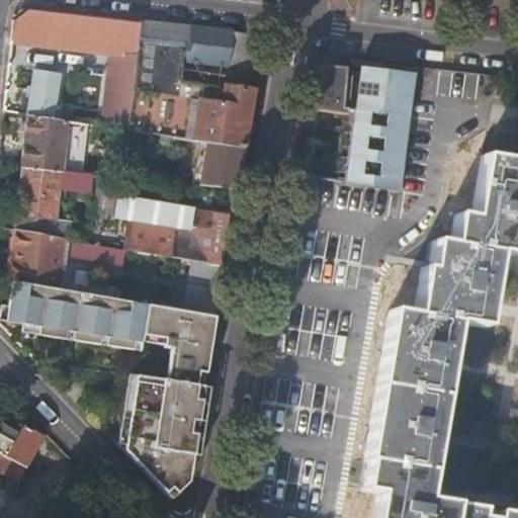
[(136,54),(141,21),(28,7),(15,18),(12,39),(115,51),(136,54)]
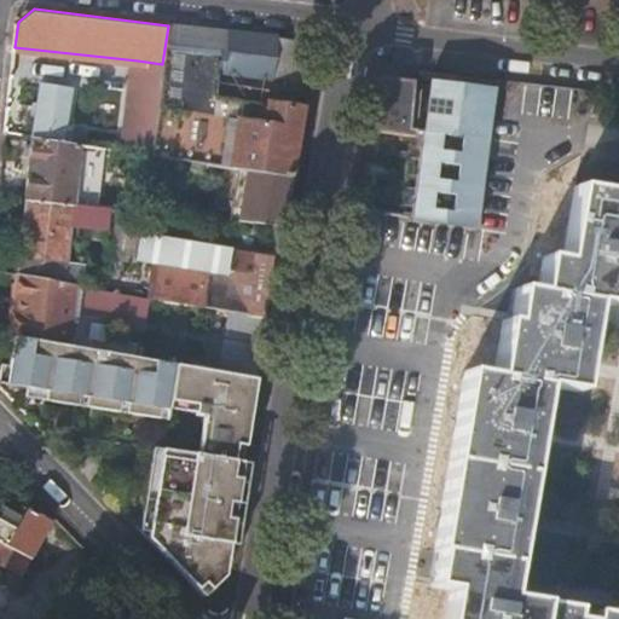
[(202,29),(168,25),(162,64),(157,108),(155,129),(154,149),(152,155),(151,156),(248,172),(291,179),(304,110),(270,104),(266,126),(213,116),(215,94),(220,55),(198,51),(202,29)]
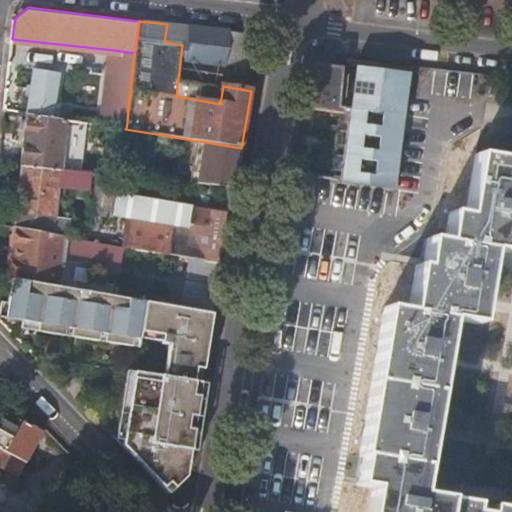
[(230,31),(190,27),(186,58),(225,64),(230,31)]
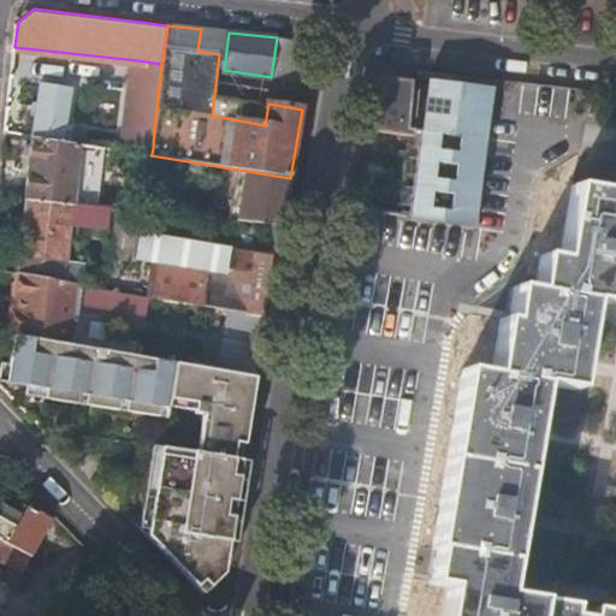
[(277,37),(271,77),(307,83),(311,60),(302,41),(277,37)]
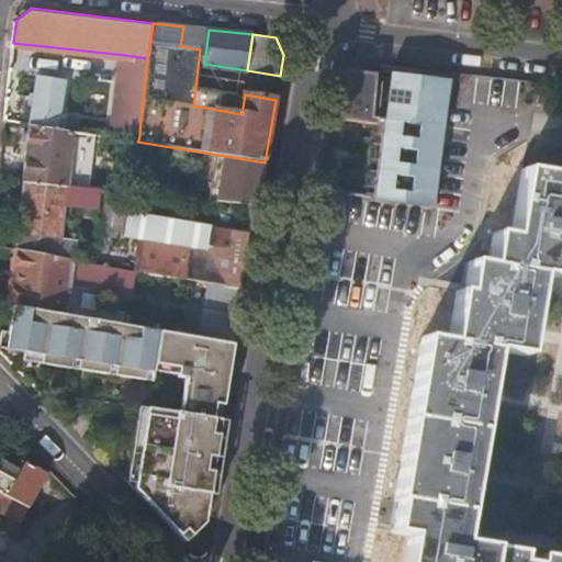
[(143,98),(147,58),(125,55),(121,96),(143,98)]
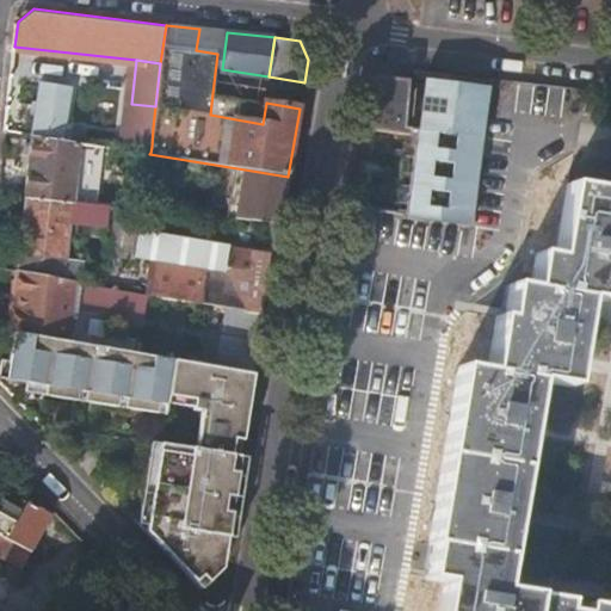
[(407,78),(372,73),(365,128),(407,133),(408,128),(401,127),(407,78)]
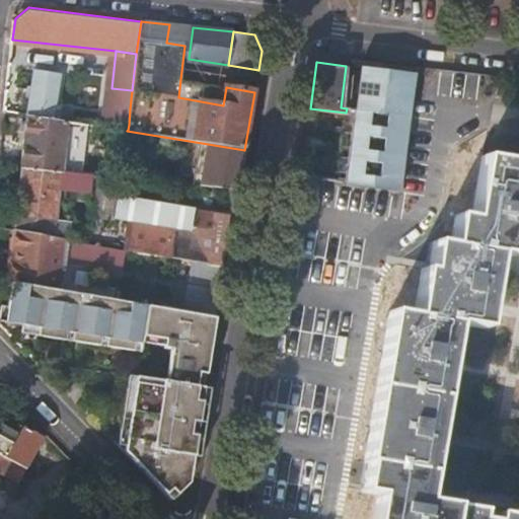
[(400,192),(415,73),(359,66),(351,143),(347,181),(346,183),(400,192)]
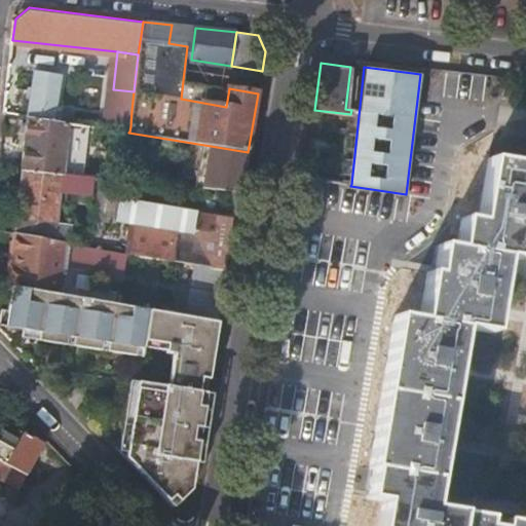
[(35,69),(28,116),(55,121),(63,74),(35,69)]
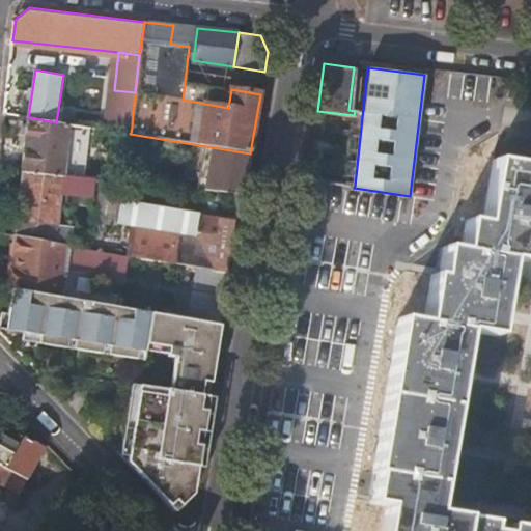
[(231,89),(185,81),(183,100),(228,108),(231,89)]
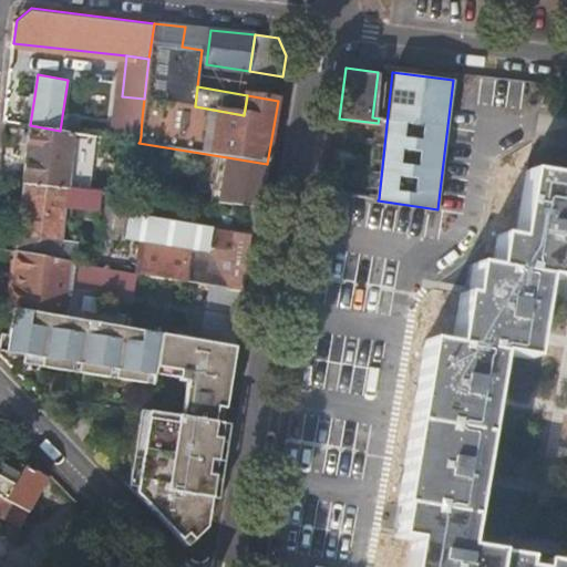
[(142,119),(144,99),(122,96),(120,115),(142,119)]
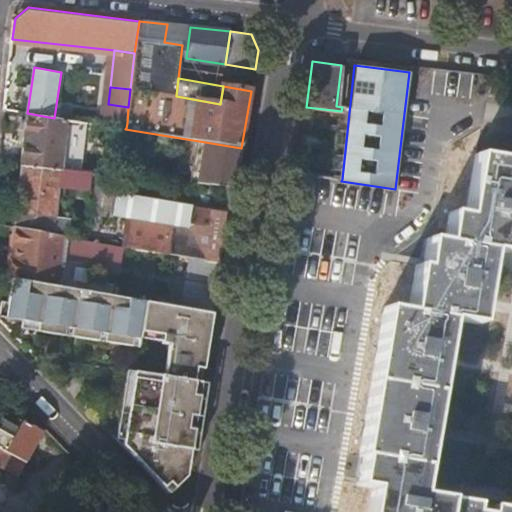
[(128,107),(108,104),(106,118),(106,120),(127,123),(128,107)]
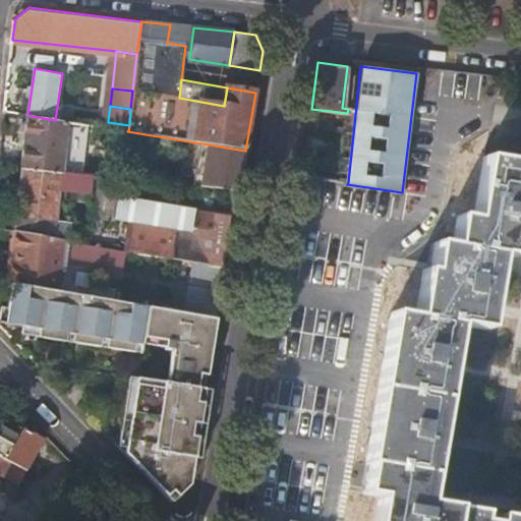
[(27,115),(21,167),(63,172),(68,129),(69,122),(59,120),(55,120),(27,115)]
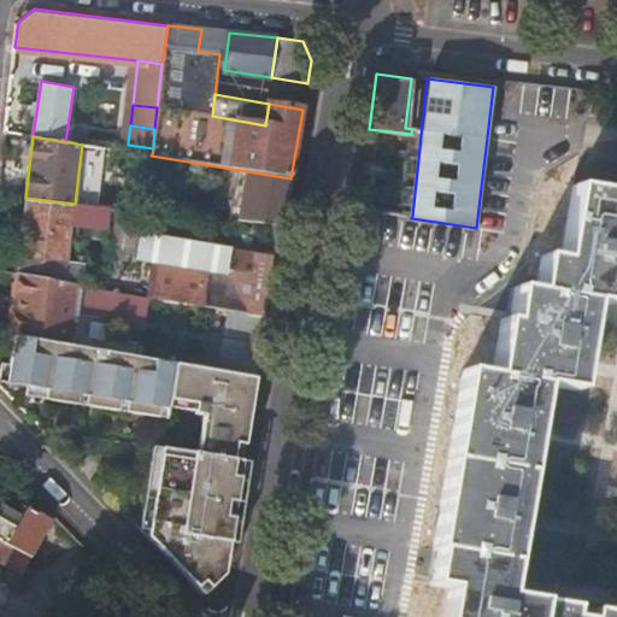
[(97,157),(99,147),(86,145),(82,145),(81,153),(97,157)]
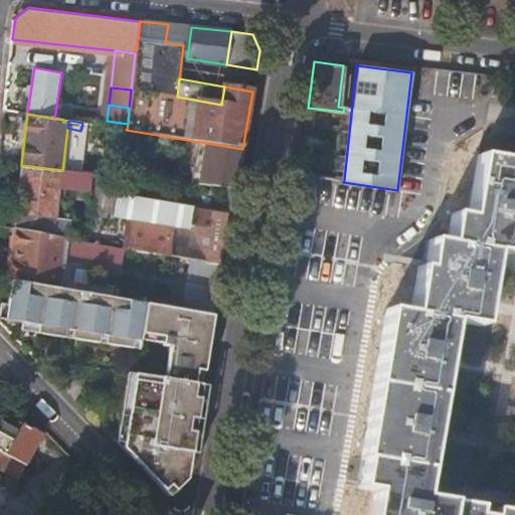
[(67,128),(62,170),(68,171),(74,171),(80,131),(67,128)]
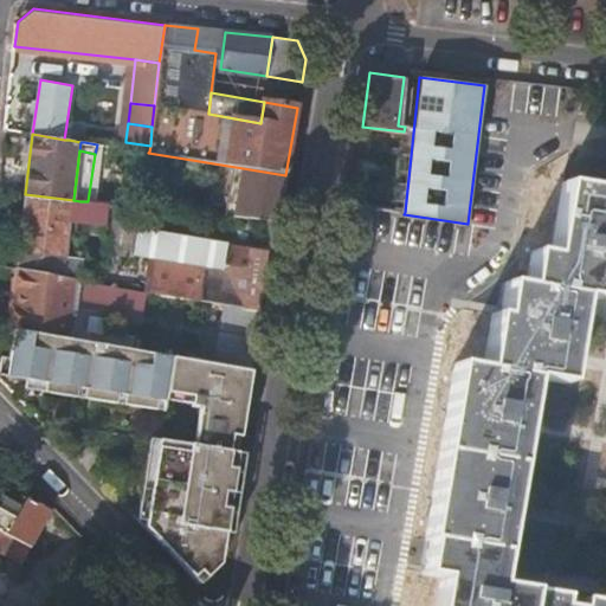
[(277,224),(285,175),(243,168),(236,219),(277,224)]
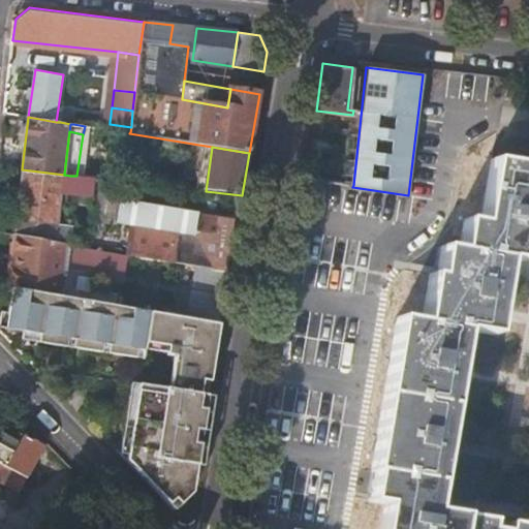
[(495,161),(490,160),(480,219),(463,216),(460,238),(458,249),(441,247),(437,277),(429,275),(422,322),(464,330),(494,335),(497,320),(507,258),(525,260),(528,231),(528,175),(520,174),(521,165),(495,161)]
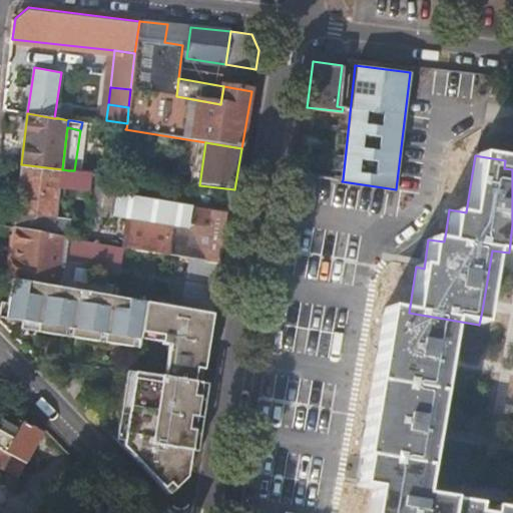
[(21,164),(16,213),(48,216),(56,217),(56,215),(60,185),(62,169),(21,164)]
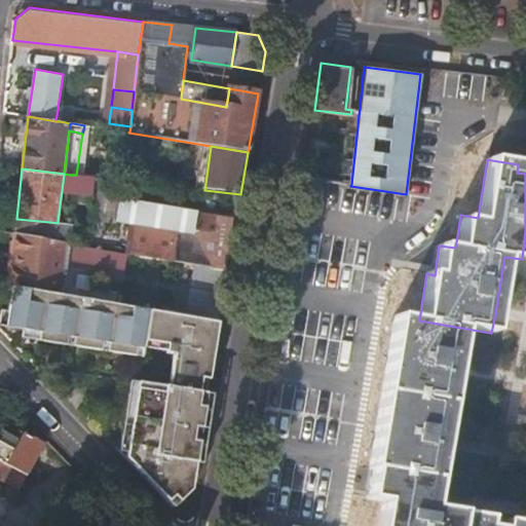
[(76,175),(70,175),(64,174),(62,190),(92,195),(90,219),(118,223),(120,201),(139,203),(141,183),(76,175)]
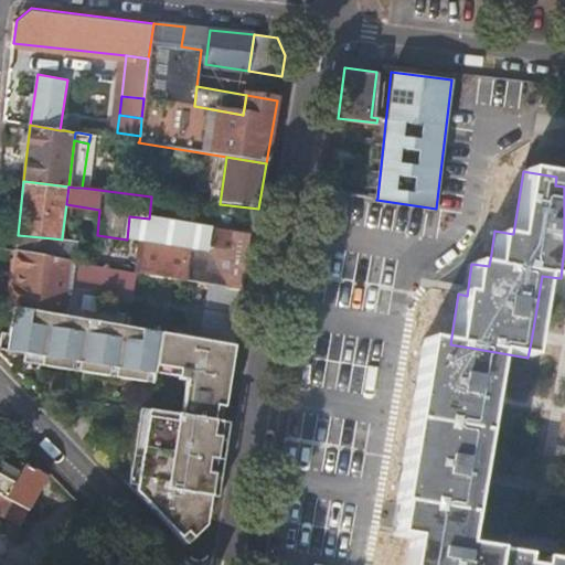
[(166,198),(176,199),(177,190),(167,189),(166,198)]
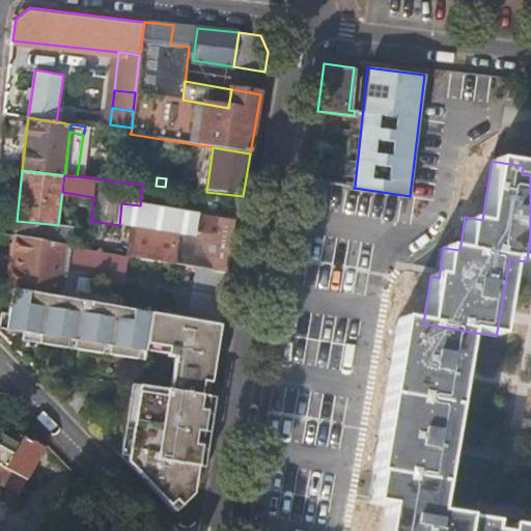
[(172,195),(148,192),(147,203),(171,206),(172,195)]
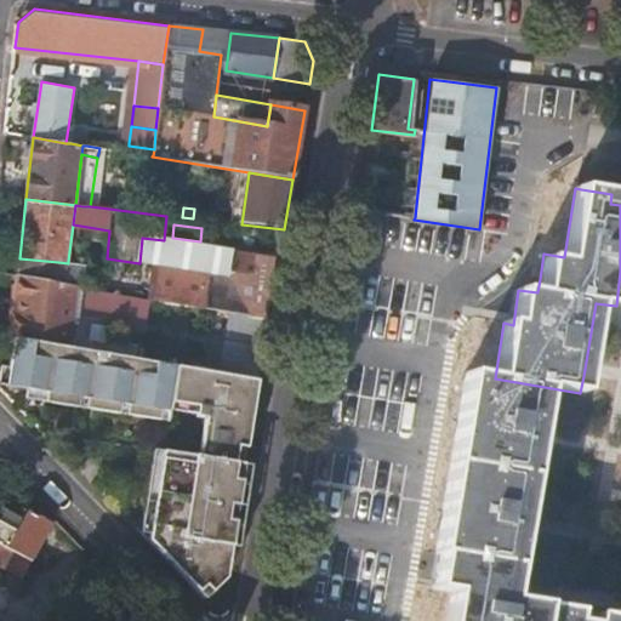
[(268,322),(279,260),(235,251),(231,278),(223,313),(268,322)]
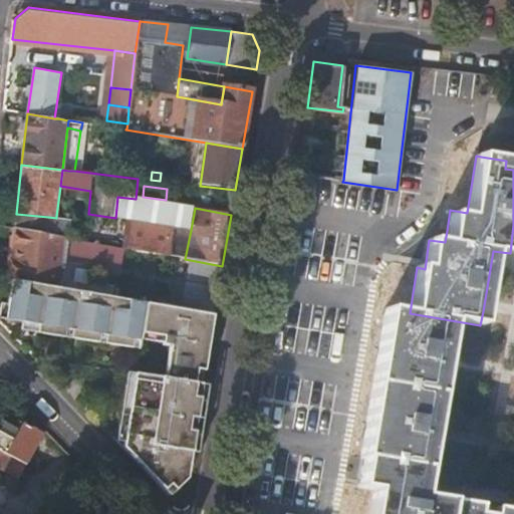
[(67,237),(69,219),(56,218),(48,217),(16,214),(14,227),(47,233),(57,235),(67,237)]
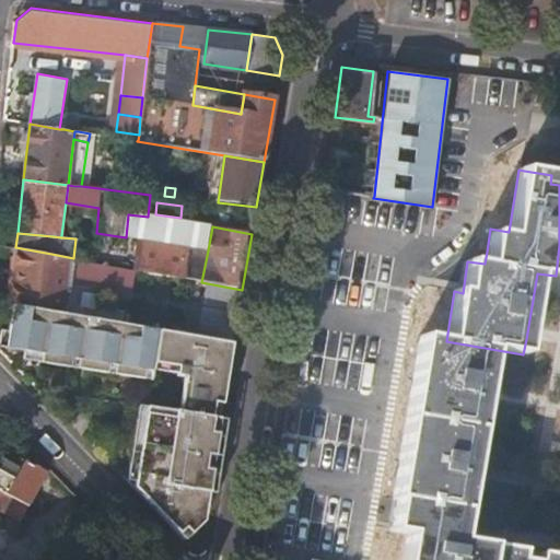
[(201,282),(208,251),(140,237),(135,269),(201,282)]
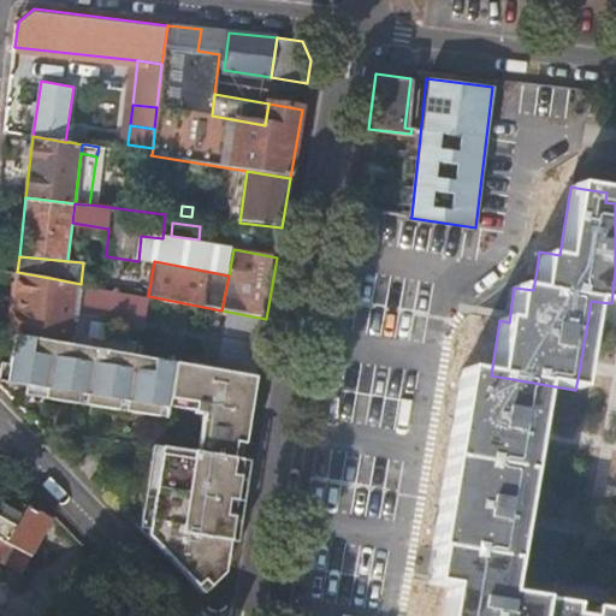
[(57,279),(17,272),(11,335),(13,336),(18,336),(48,342),(57,279)]
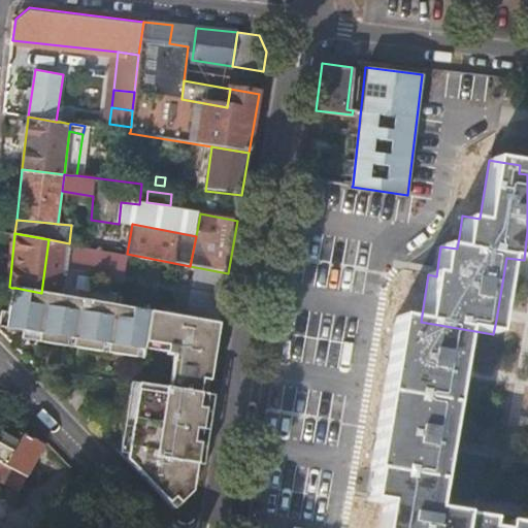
[(69,243),(59,241),(57,254),(79,258),(81,245),(69,243)]
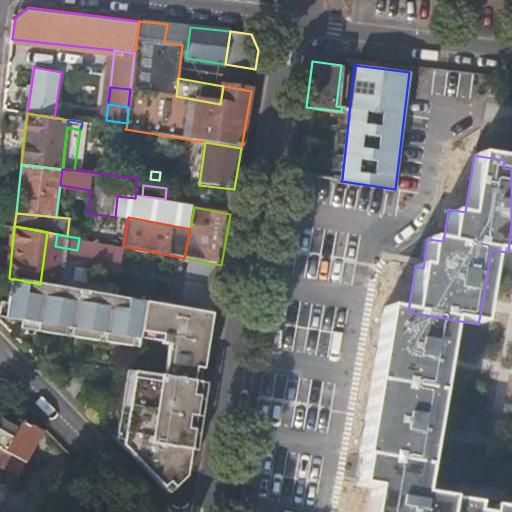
[(135,373),(123,446),(137,461),(169,494),(184,481),(212,314),(188,311),(15,279),(11,279),(5,319),(140,341),(142,333),(164,337),(163,345),(170,346),(165,378),(135,373)]
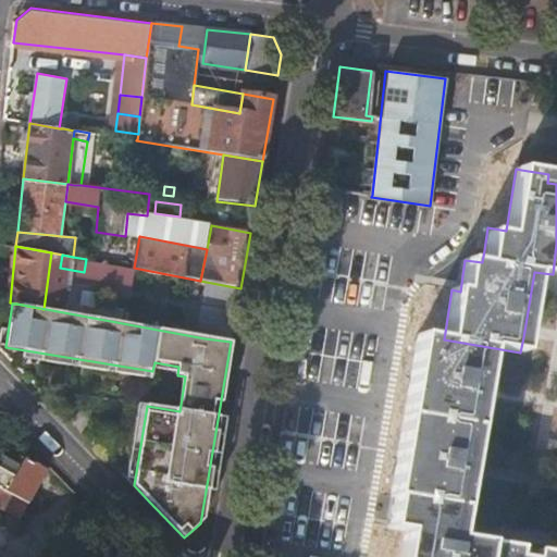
[(556,556),(556,553),(536,551),(535,556),(517,556),(519,548),(455,540),(461,506),(467,477),(470,457),(481,396),(483,378),(489,347),(444,339),(420,335),(392,495),(395,496),(391,528),(408,531),(403,556),(556,556)]
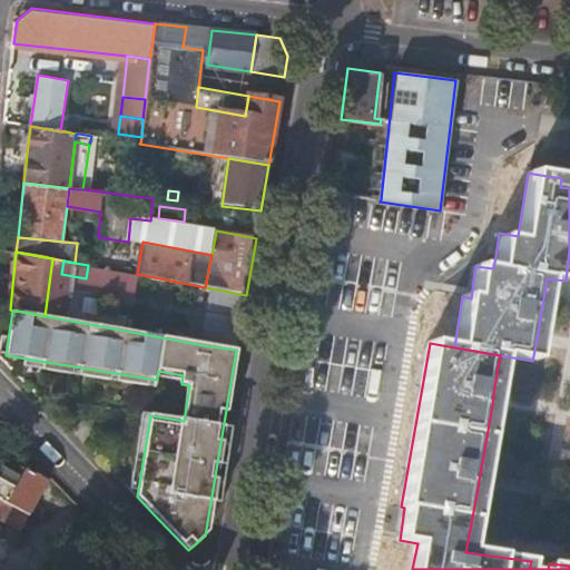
[(9,499),(29,510),(46,480),(26,469),(16,487),(9,499)]
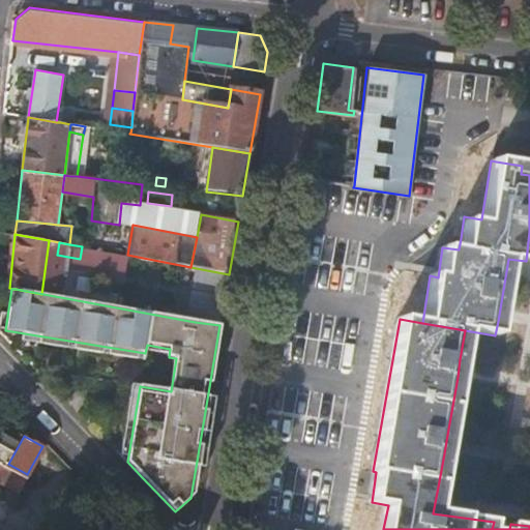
[(0,444),(0,459),(8,464),(15,452),(0,444)]
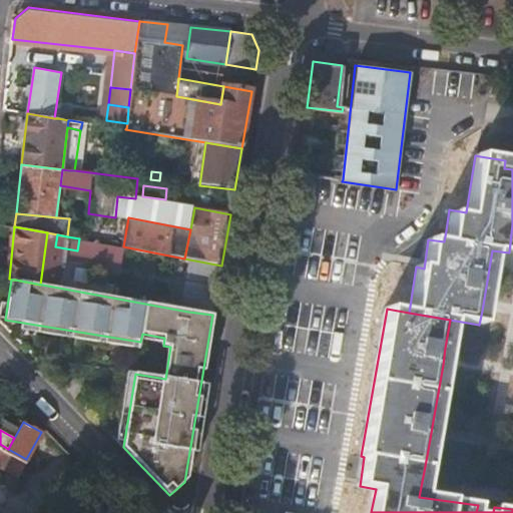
[(7,469),(26,475),(30,461),(11,456),(7,469)]
